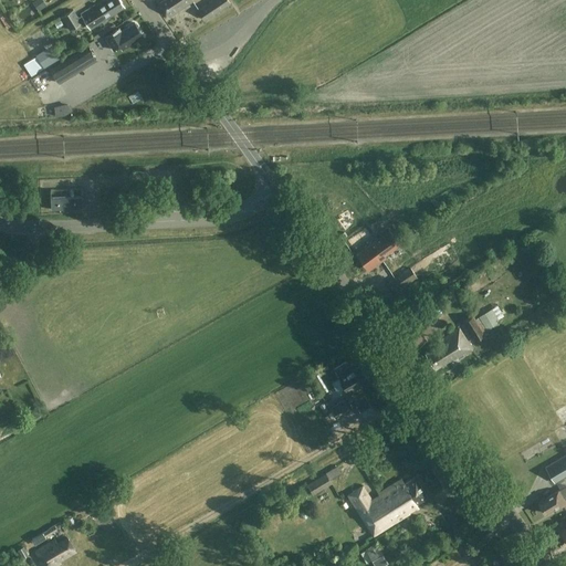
[(35,0),(34,1),(41,10),(49,3),(46,0),(35,0)]
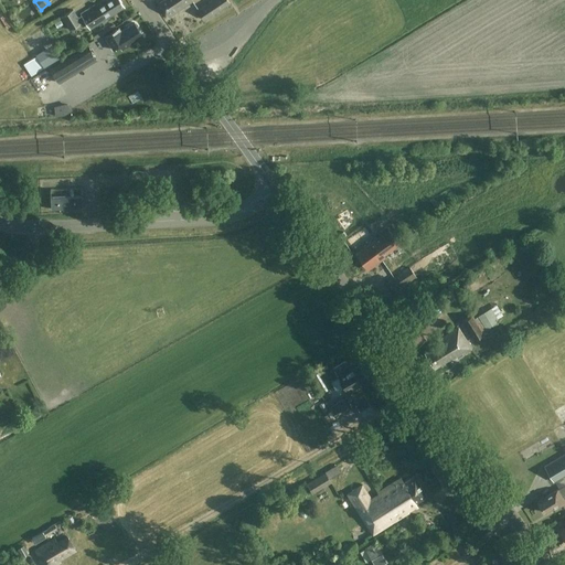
[(119,0),(106,0),(95,8),(77,18),(73,10),(61,17),(70,31),(81,23),(81,22),(84,20),(89,29),(124,7),(119,0)]
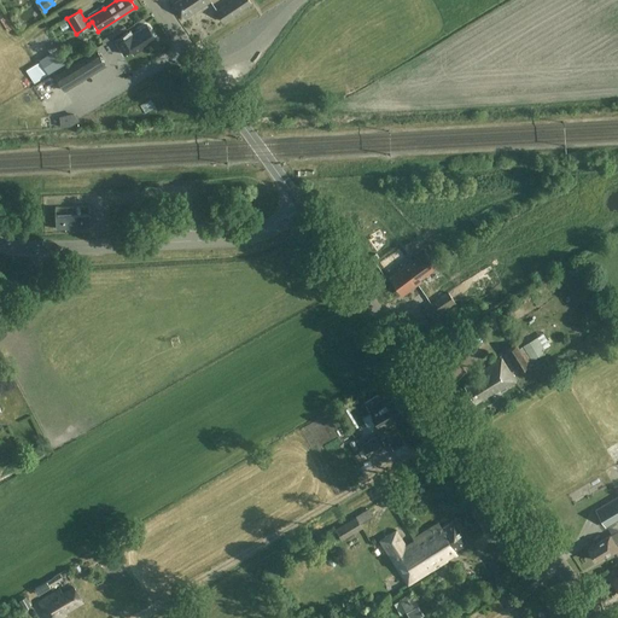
[(185,18),(210,1),(209,0),(178,0),(174,3),(185,18)]
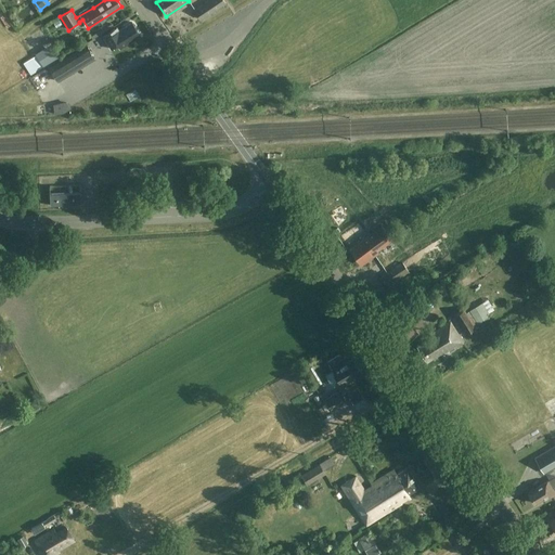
[(201,20),(226,3),(222,0),(208,0),(194,10),(201,20)]
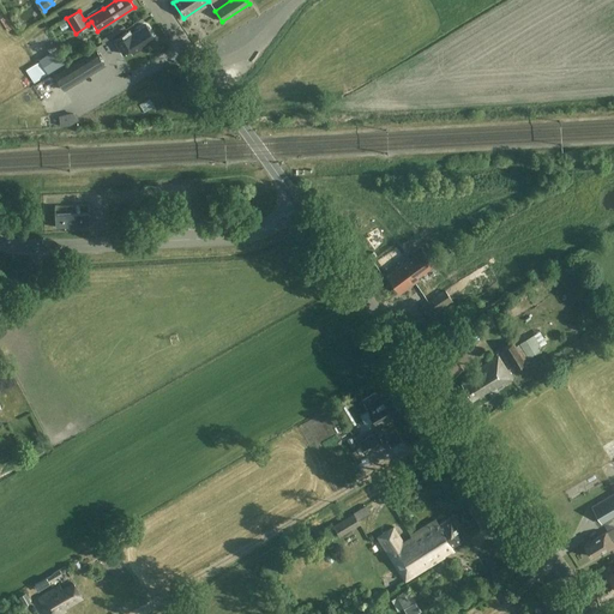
[(131,49),(133,54),(155,40),(145,25),(131,34),(130,30),(114,40),(122,54),(131,49)]
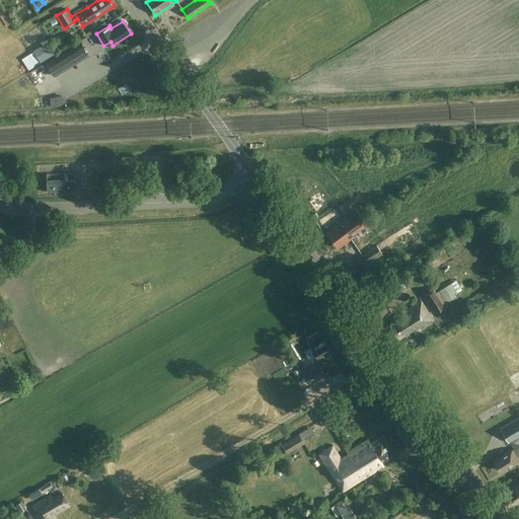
[(81,43),(47,64),(54,76),(88,55),(81,43)]
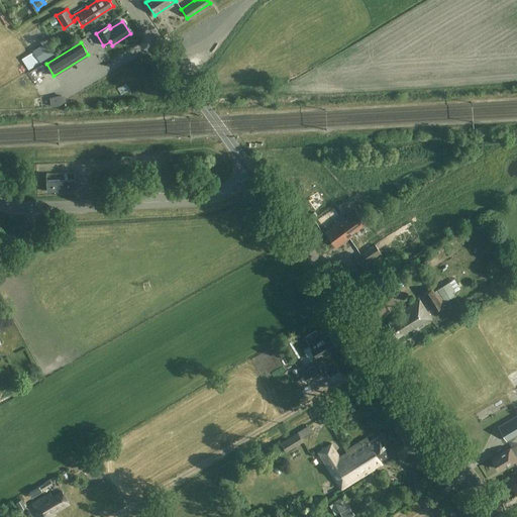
[(48,47),(37,50),(40,61),(52,58),(48,47)]
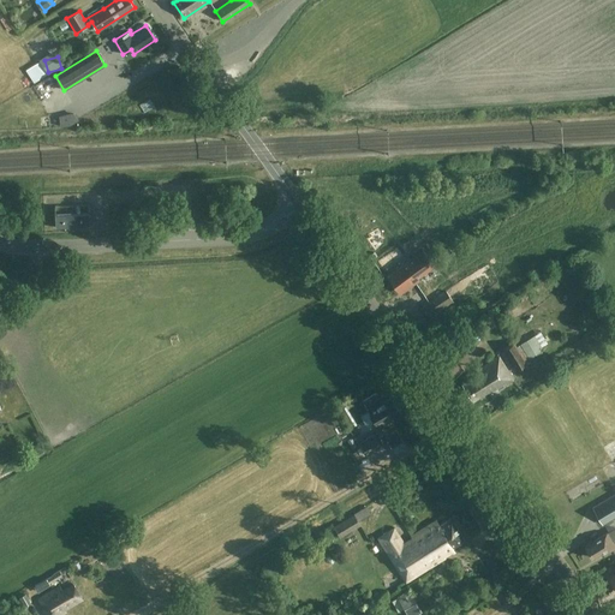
[(40,61),(28,66),(35,81),(47,75),(40,61)]
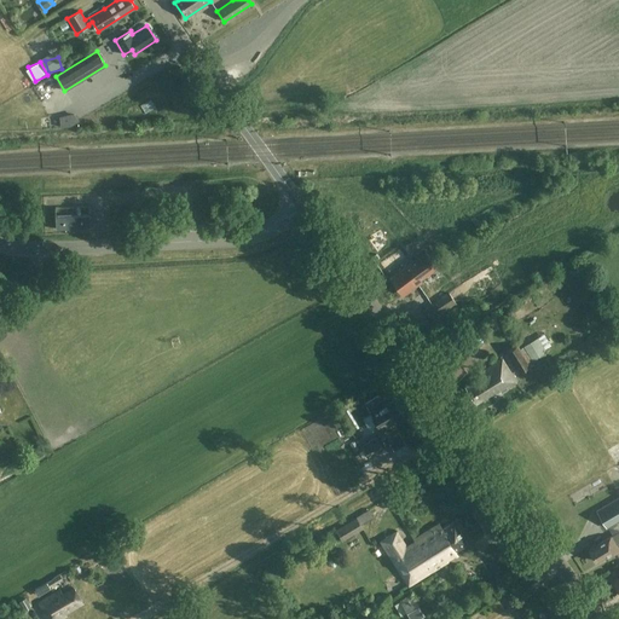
[(56,230),(90,227),(88,206),(55,208),(56,230)]
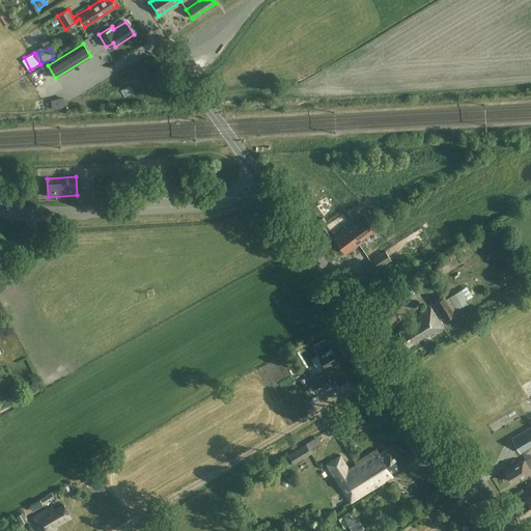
[(358,238),(372,227),(364,215),(334,235),(345,251),(360,241),(358,238)]
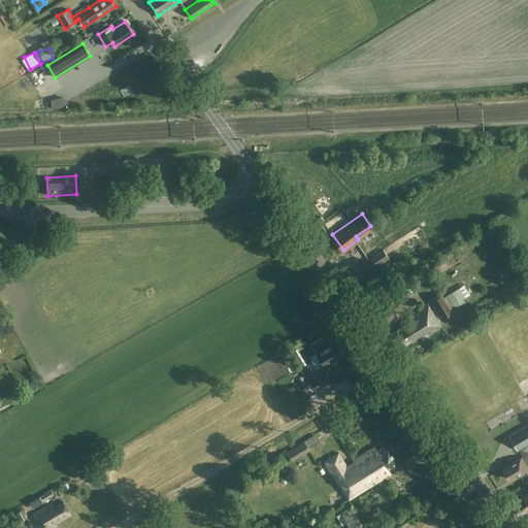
[(330,226),(333,232),(342,226),(338,221),(330,226)]
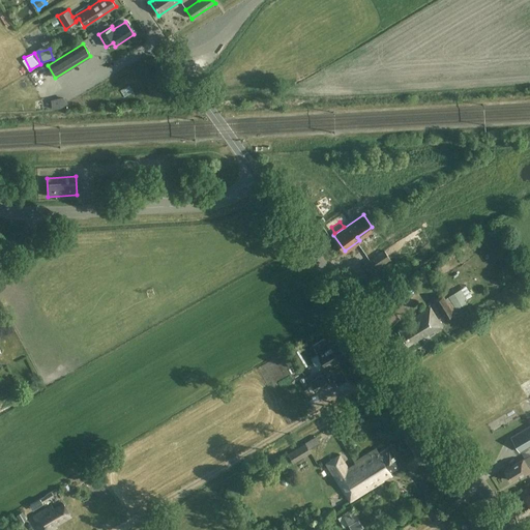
[(371,275),(381,269),(383,268),(386,272),(394,266),(389,259),(384,251),(363,265),(371,275)]
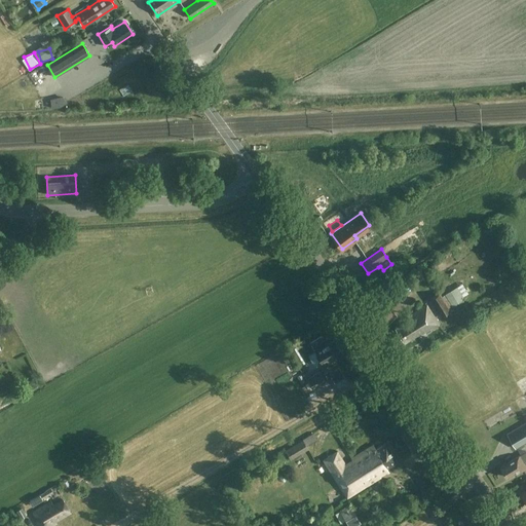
[(490,266),(499,262),(496,256),(488,260),(490,266)]
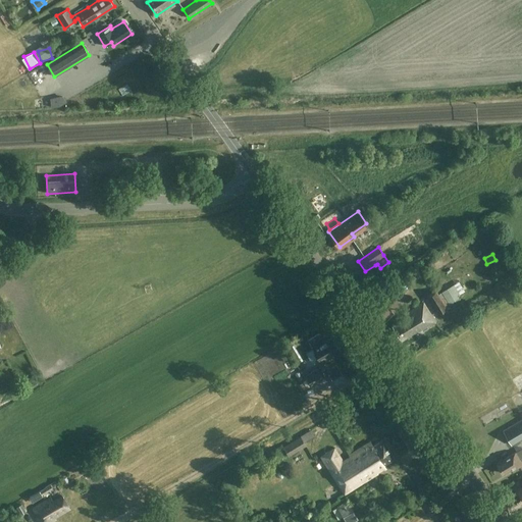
[(453,285),(442,292),(449,302),(459,296),(453,285)]
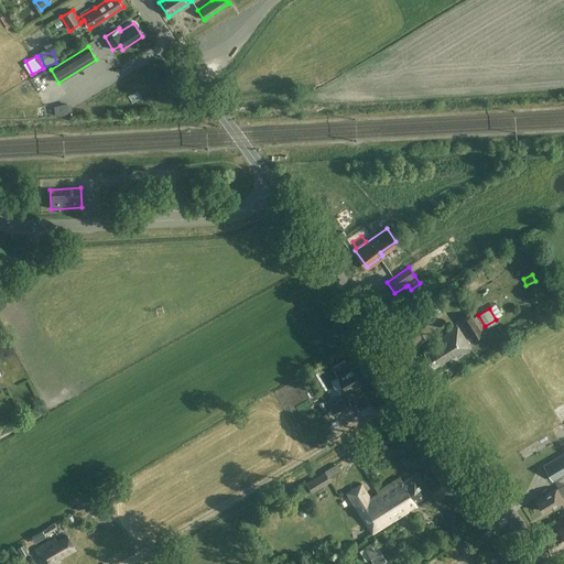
[(461,321),(473,339),(483,334),(470,315),(461,321)]
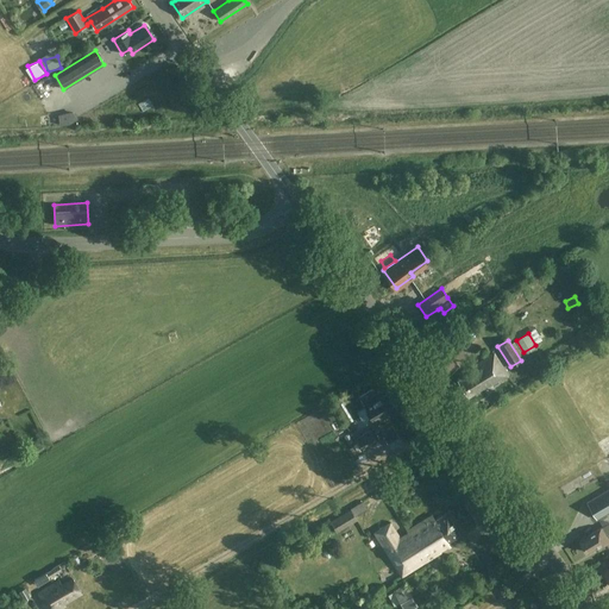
[(493,387),(508,376),(494,352),(469,368),(471,371),(458,380),(469,397),(490,383),(493,387)]
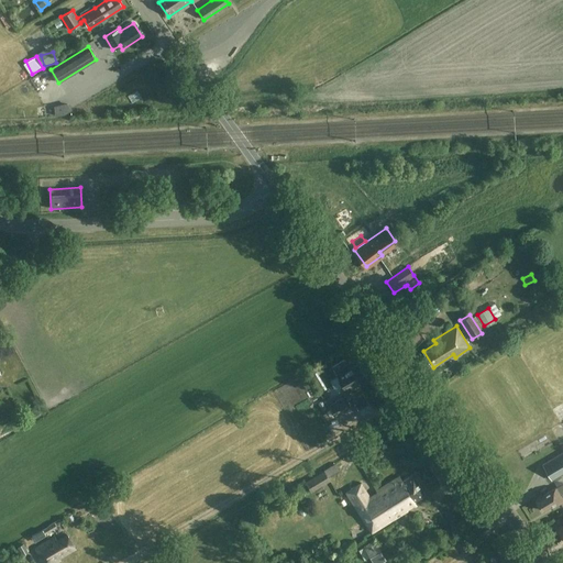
[(354,385),(367,378),(359,363),(350,368),(349,367),(337,374),(346,392),(355,387),(354,385)]
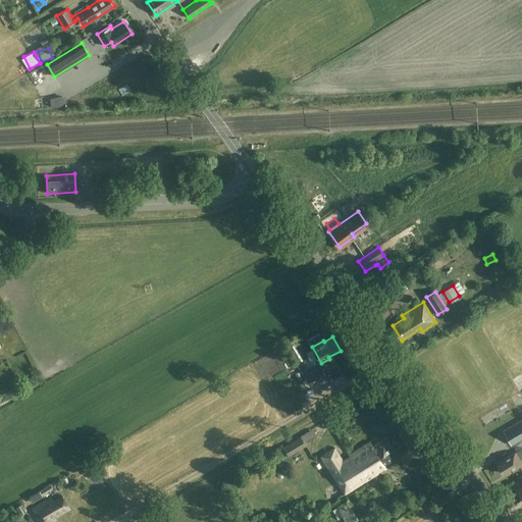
[(326,378),(319,367),(308,373),(305,368),(300,371),(303,376),(305,375),(312,386),(326,378)]
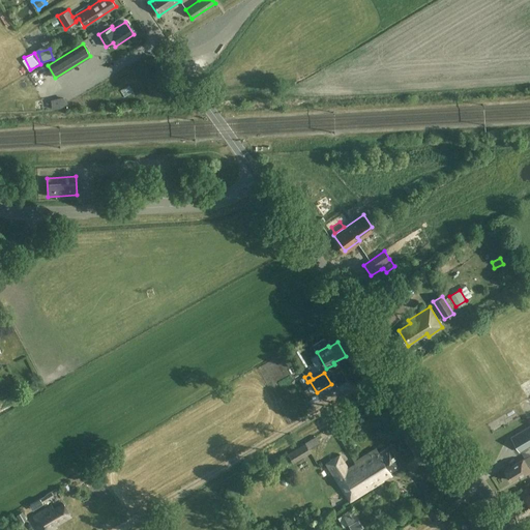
[(520,452),(529,445),(529,425),(510,438),(520,452)]
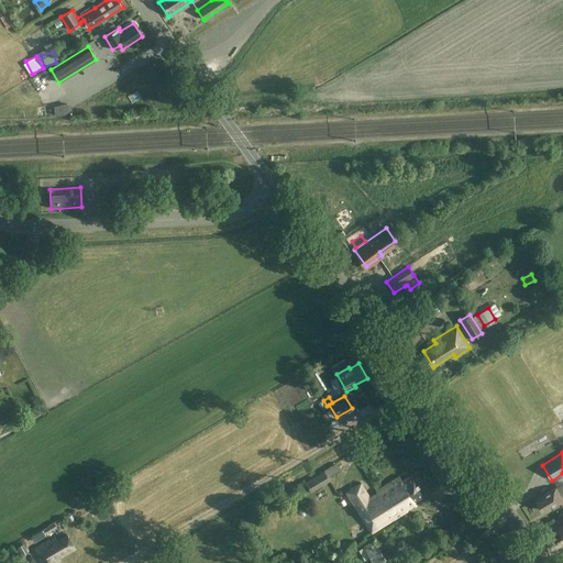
[(330,481),(324,471),(306,483),(311,493),(330,481)]
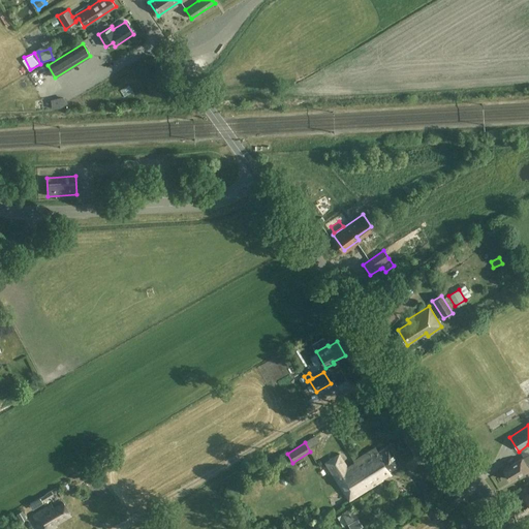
[(377,452),(375,448),(353,461),(355,464),(348,469),(339,455),(325,463),(349,500),(391,474),(389,471),(399,464),(387,445),(377,452)]
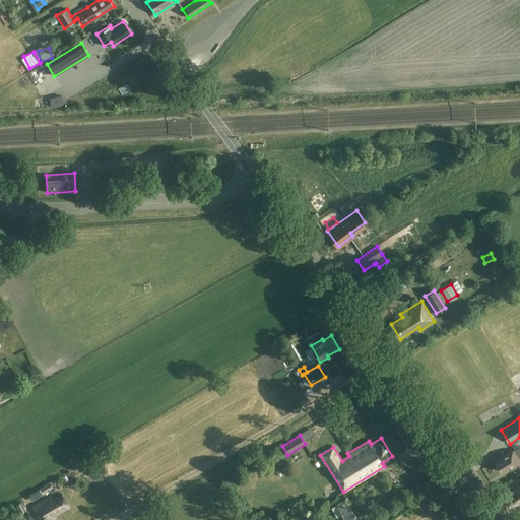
[(519,461),(517,457),(519,455),(519,446),(514,451),(514,450),(502,457),(495,462),(500,471),(509,466),(511,468),(519,462),(519,461)]
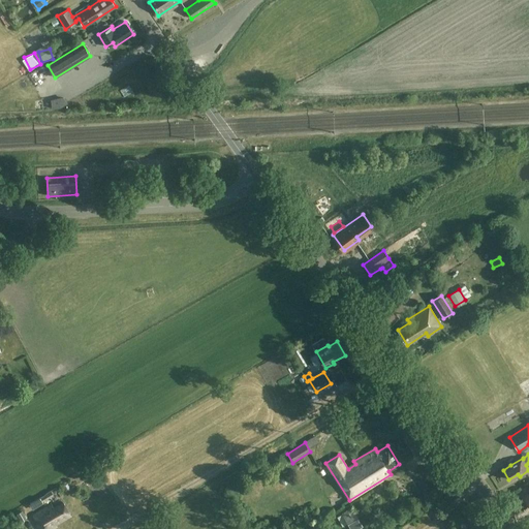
[(417,469),(410,472),(412,477),(419,475),(417,469)]
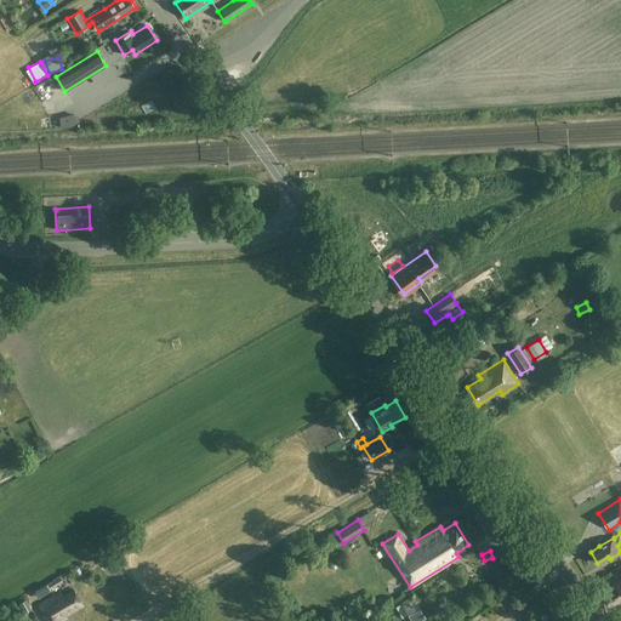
[(55,579),(61,590),(74,582),(68,571),(55,579)]
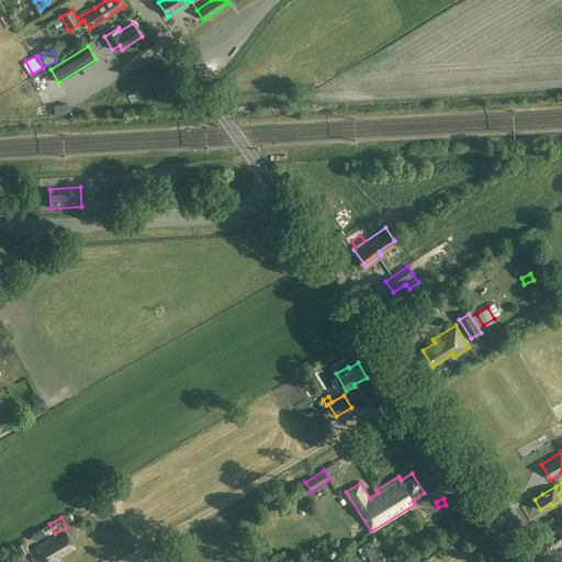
[(57,540),(55,537),(34,548),(42,561),(55,561),(60,559),(58,557),(75,547),(67,534),(57,540)]
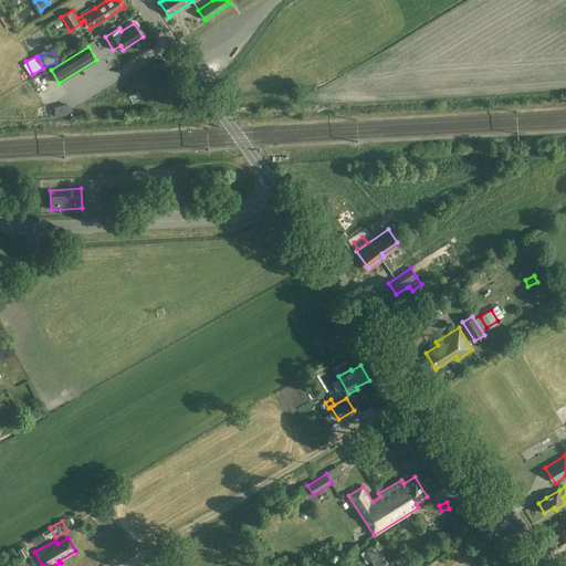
[(365,549),(375,565),(383,565),(388,564),(376,543),(365,549)]
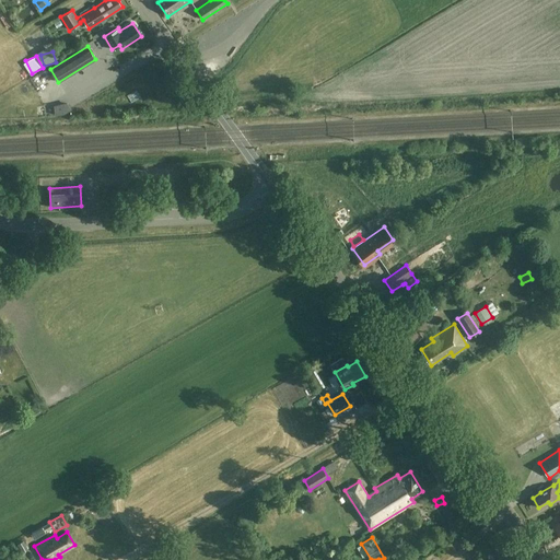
[(18,545),(22,553),(27,549),(23,541),(18,545)]
